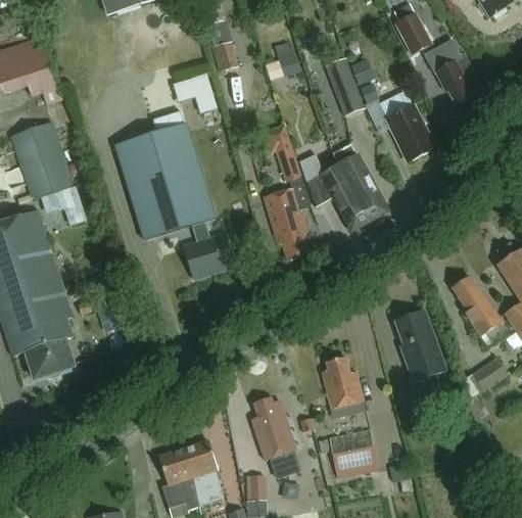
[(102,0),(106,15),(155,0),(102,0)]
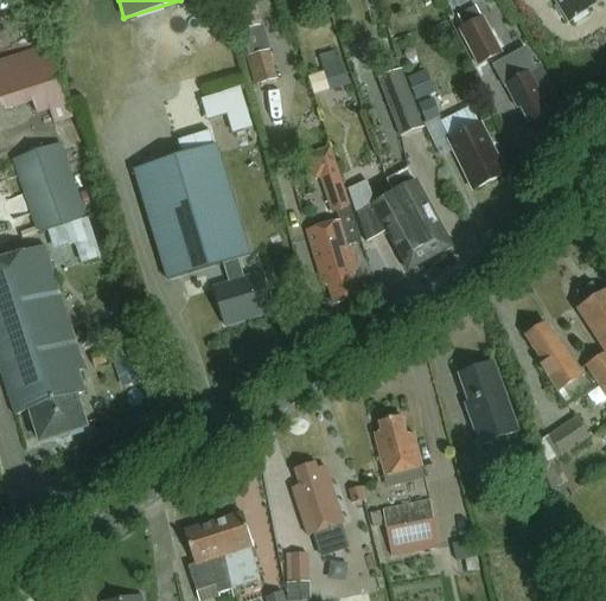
[(234,0),(242,29),(263,23),(256,0),(234,0)]
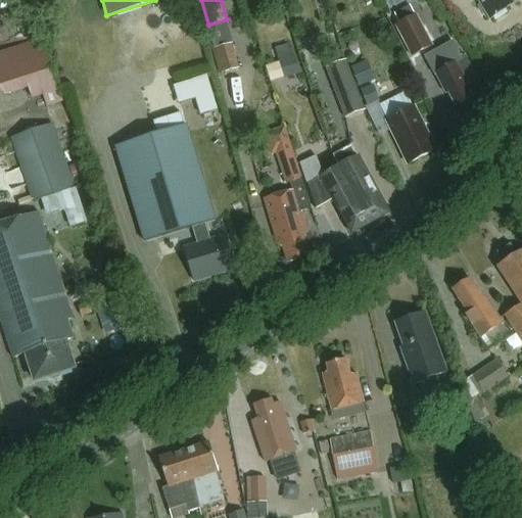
[(478,0),(489,16),(516,0),(478,0)]
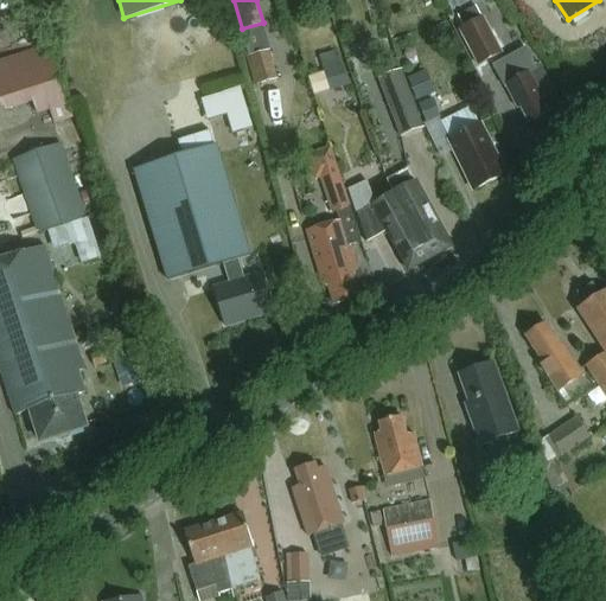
[(484,14),(459,27),(477,63),(502,50),(484,14)]
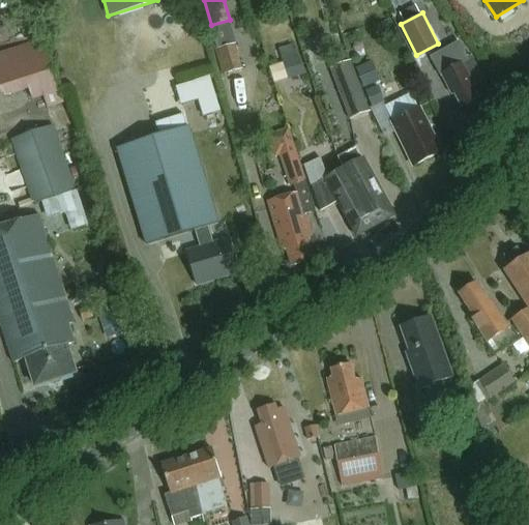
[(63,100),(39,36),(0,50),(0,92),(25,84),(30,97),(40,93),(45,107),(63,100)]
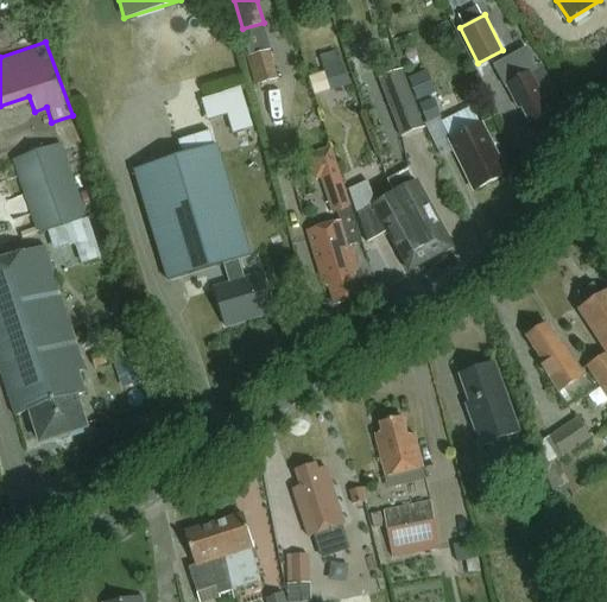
[(525,45),(493,63),(504,84),(505,83),(517,106),(519,105),(528,120),(547,109),(541,96),(554,89),(539,63),(536,65),(525,45)]
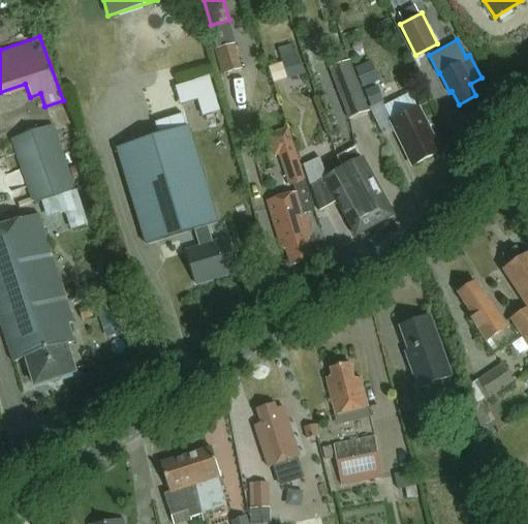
[(243,66),(236,42),(217,48),(224,71),(243,66)]
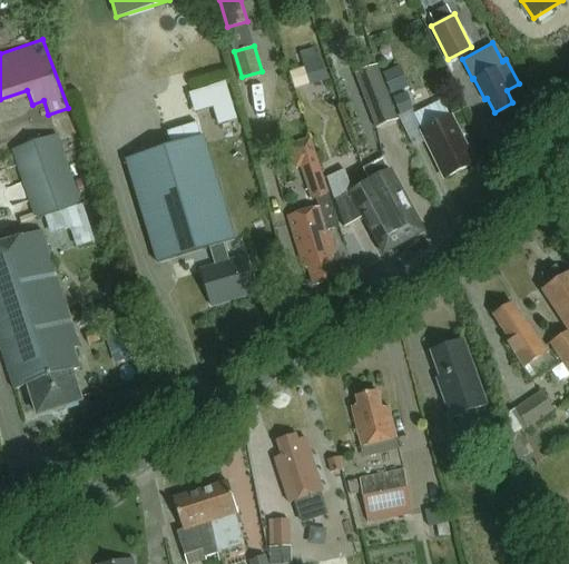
[(293,87),(310,81),(310,82),(326,76),(320,58),(303,63),(287,69),(293,87)]
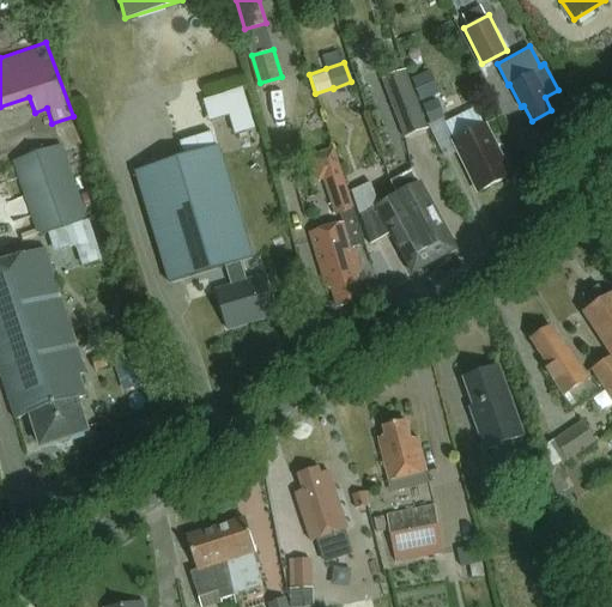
[(403,135),(425,126),(404,70),(381,79),(403,135)]
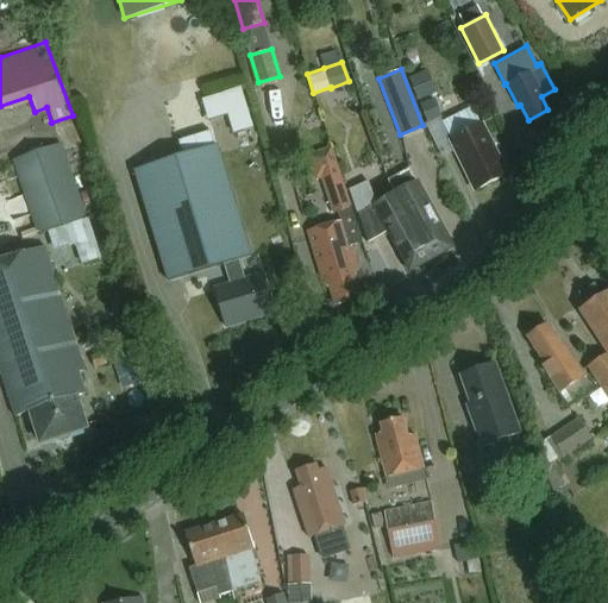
[(475,187),(506,173),(480,121),(450,136),(475,187)]
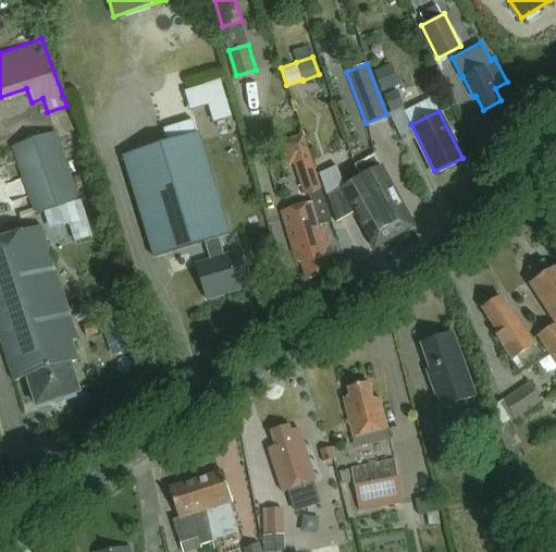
[(34,211),(77,197),(54,130),(11,144),(34,211)]
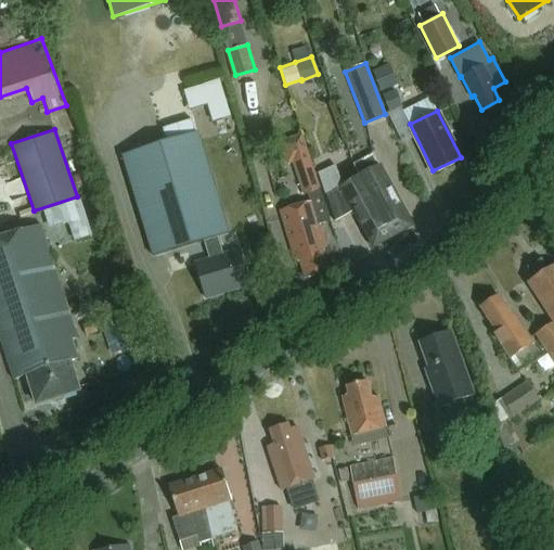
[(196,130),(121,153),(153,254),(203,239),(208,257),(194,261),(204,295),(249,281),(240,247),(222,253),(217,234),(227,231),(196,130)]
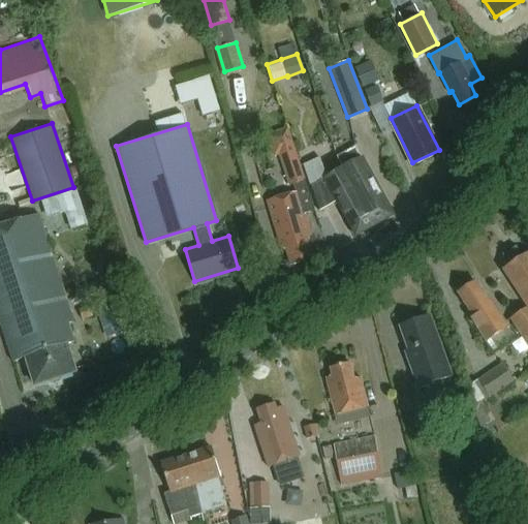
[(286,126),(264,133),(270,154),(279,152),(289,184),(291,184),(293,190),(266,198),(280,247),(285,246),(290,262),(318,253),(313,237),(311,237),(303,212),(313,210),(303,178),(304,178),(286,126)]
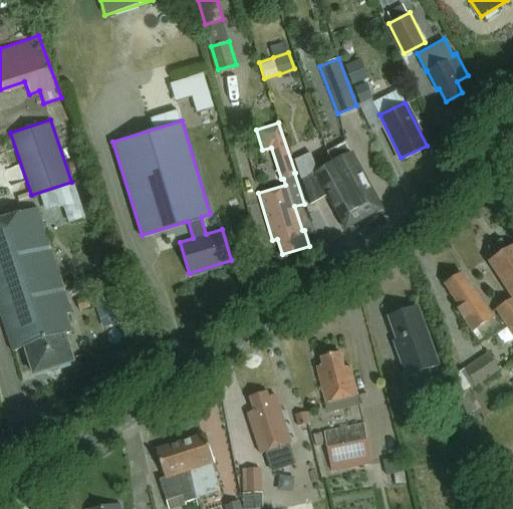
[(332,161),(362,216),(379,206),(349,151),(332,161)]
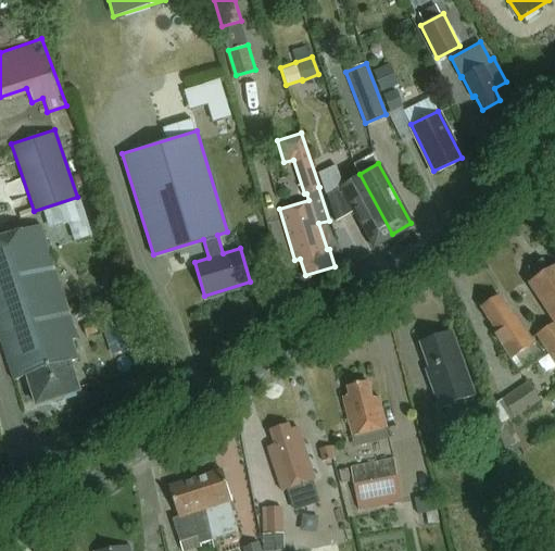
[(392,234),(360,174),(345,182),(343,177),(340,178),(333,164),(318,171),(335,220),(353,209),(374,245),(392,234)]
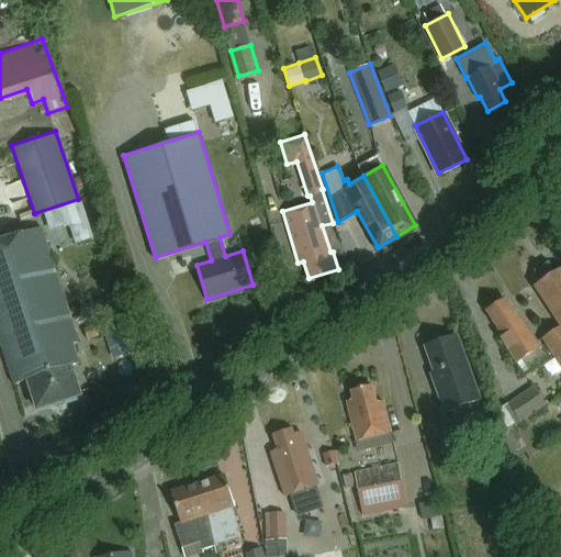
[(69,364),(77,361),(71,342),(77,340),(41,225),(0,238),(0,343),(12,382),(26,378),(36,407),(79,393),(69,364)]
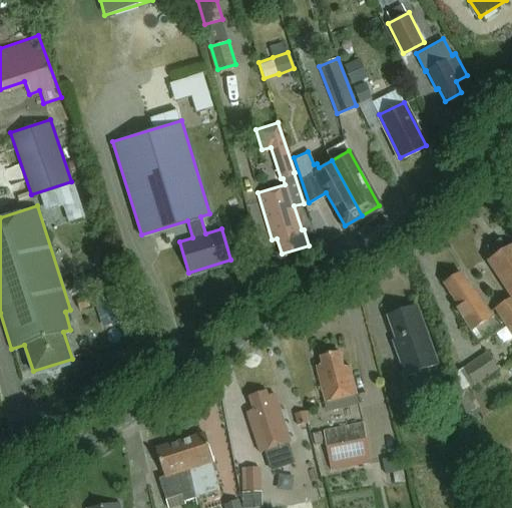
[(511,299),(511,241),(506,246),(499,236),(486,245),(492,256),(486,260),(510,296),(511,299)]
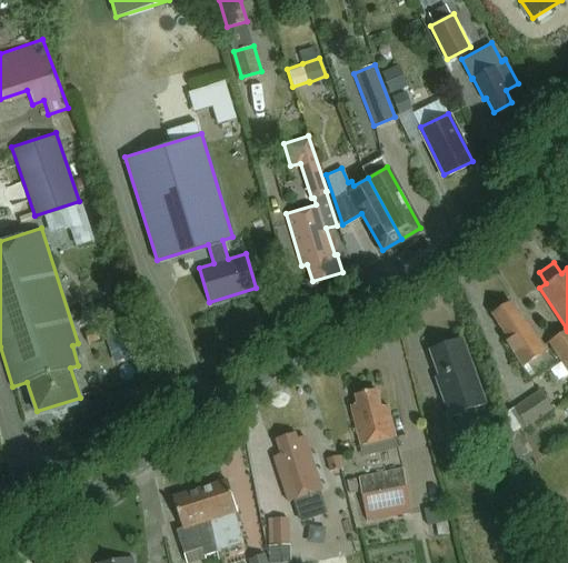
[(546,349),(527,321),(525,323),(510,300),(491,312),(509,338),(506,340),(522,364),(546,349)]
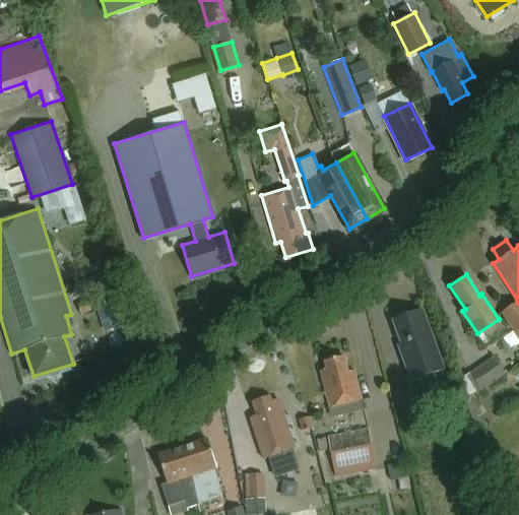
[(518,303),(517,300),(501,311),(518,337),(518,303)]
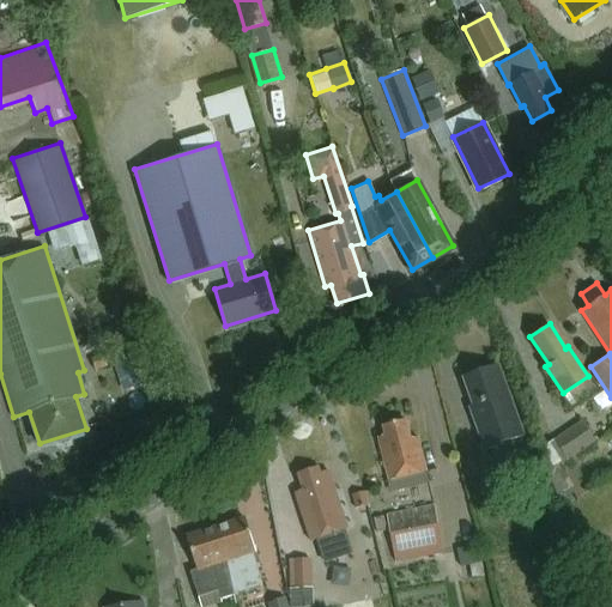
[(497,363),(464,376),(473,404),(468,405),(484,447),(522,432),(497,363)]
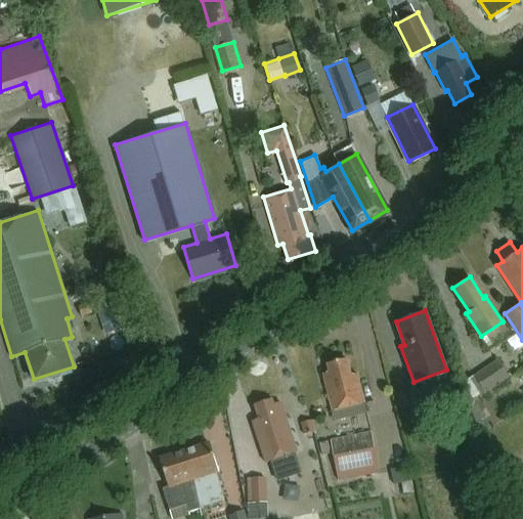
[(349,374),(345,357),(327,362),(329,371),(322,372),(332,408),(363,401),(355,372),(349,374)]
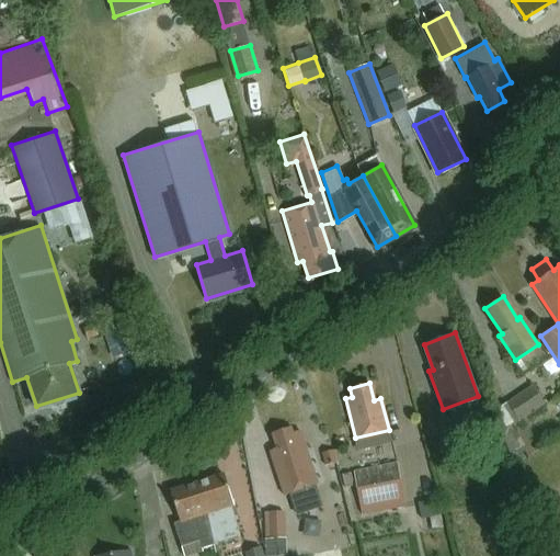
[(532,384),(505,401),(517,420),(544,403),(532,384)]
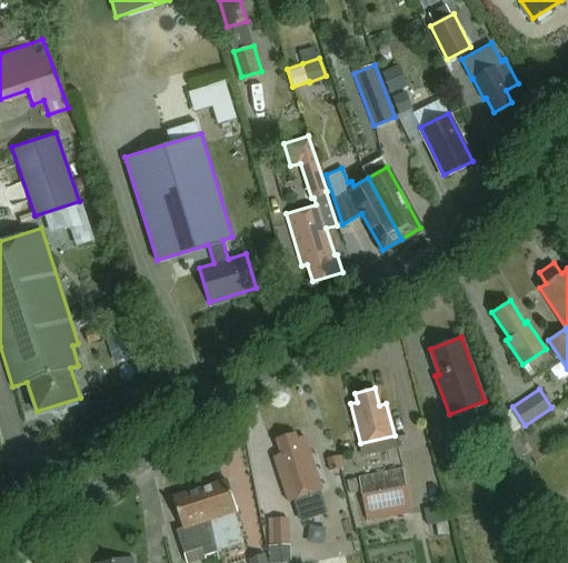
[(296,438),(295,432),(276,438),(280,452),(272,455),(287,499),(300,495),(304,508),(324,500),(320,489),(321,488),(304,434),(296,438)]
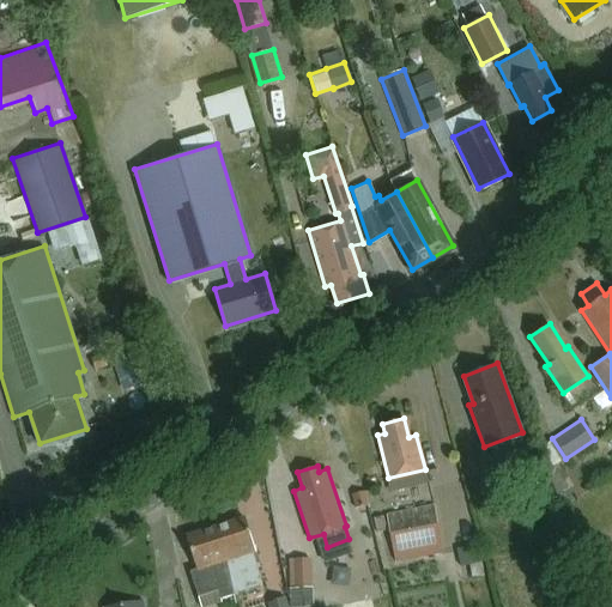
[(368,504),(364,489),(350,491),(353,507),(368,504)]
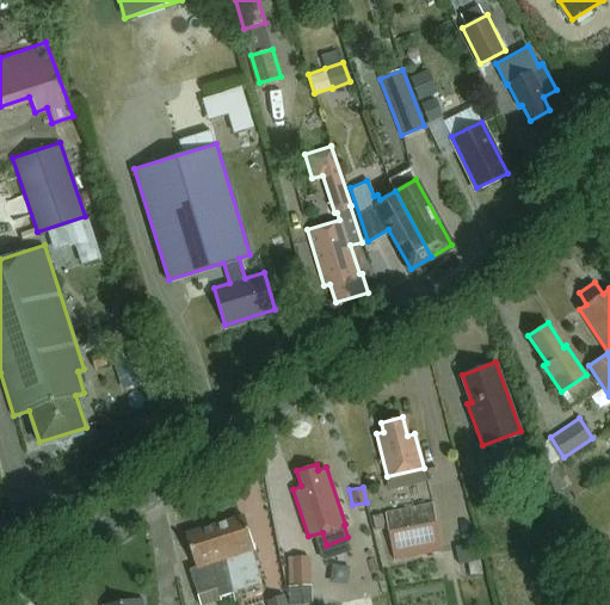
[(441,550),(431,501),(383,511),(393,559),(441,550)]
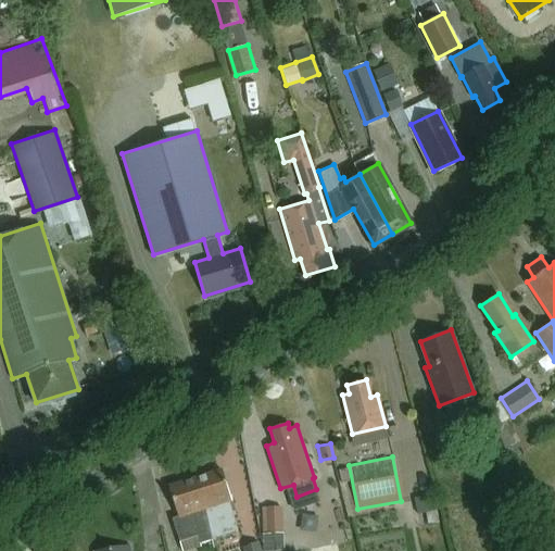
[(204,515),(212,538),(237,529),(227,500),(231,499),(222,468),(194,476),(204,508),(204,515)]
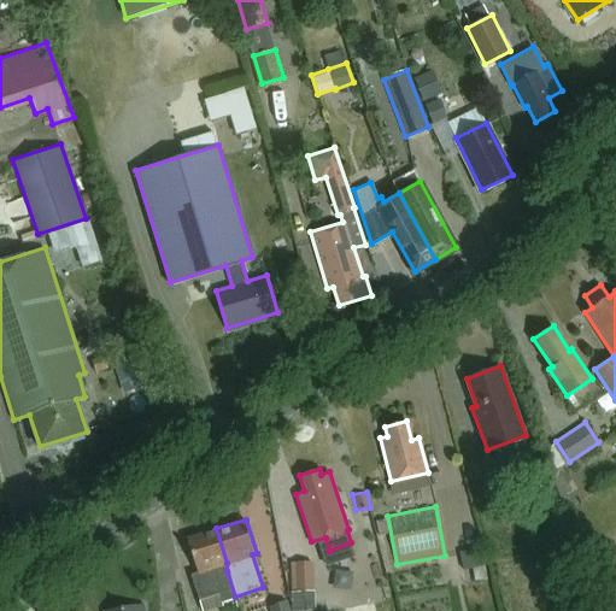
[(227,563),(216,528),(187,538),(197,570),(191,573),(199,599),(218,592),(222,600),(235,597),(227,571),(227,563)]
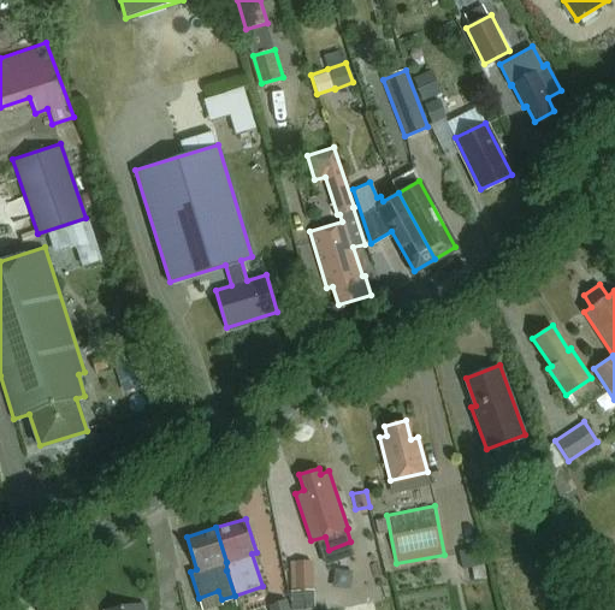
[(295,590),(313,588),(312,560),(294,560),(295,590)]
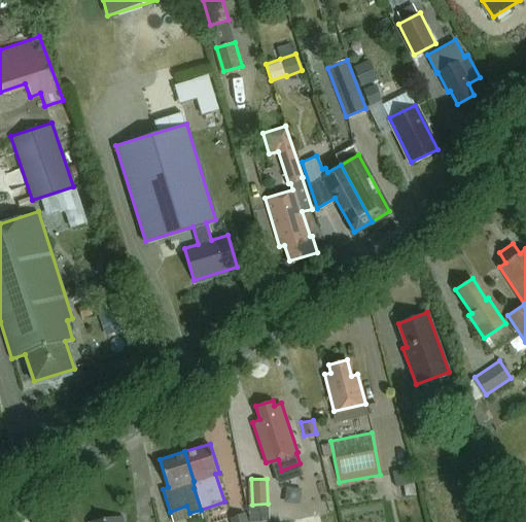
[(268,503),(252,505),(248,505),(248,521),(269,521),(268,503)]
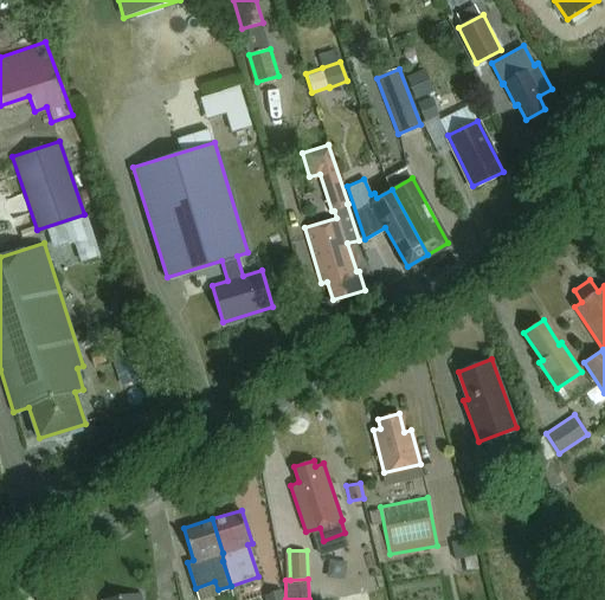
[(283,599),(280,588),(263,594),(264,599),(283,599)]
